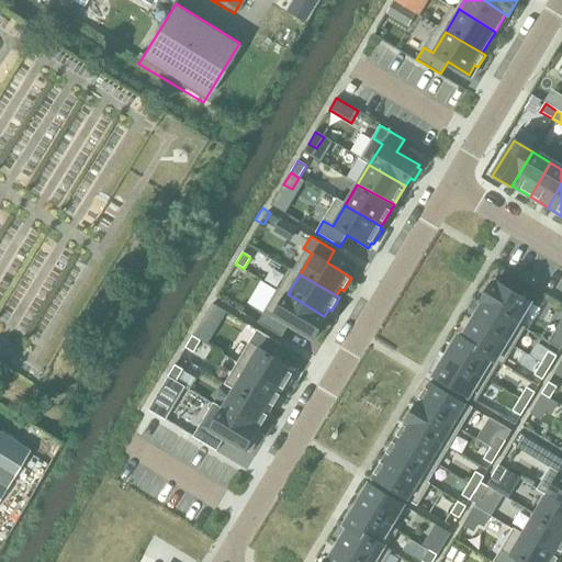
[(492,285),(481,303),(482,304),(518,326),(531,303),(495,282),(493,287),(492,285)]
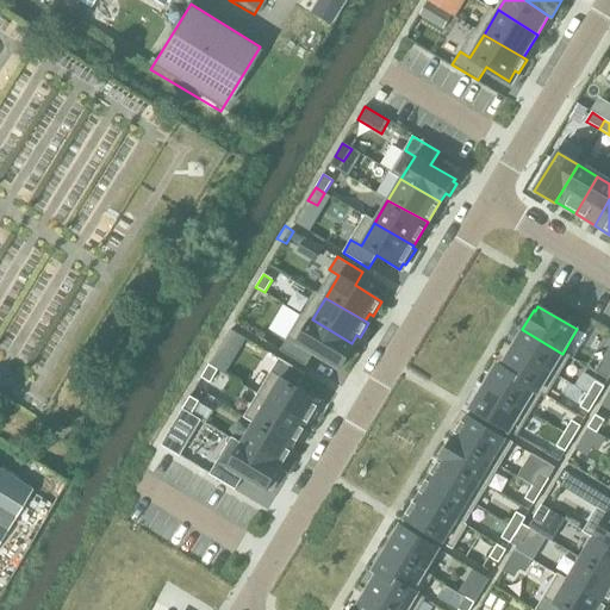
[(288,337),(280,350),(306,366),(313,353),(341,369),(349,355),(346,354),(349,347),(353,349),(355,346),(352,343),(312,319),(298,343),(288,337)]
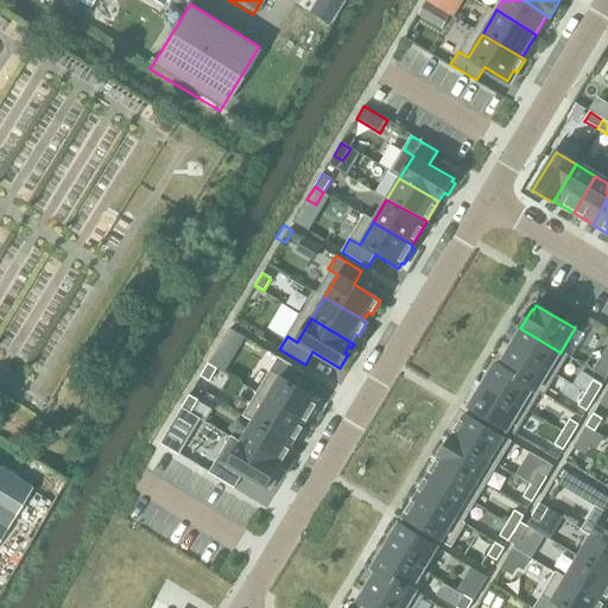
[(230,329),(209,363),(225,373),(246,339),(230,329)]
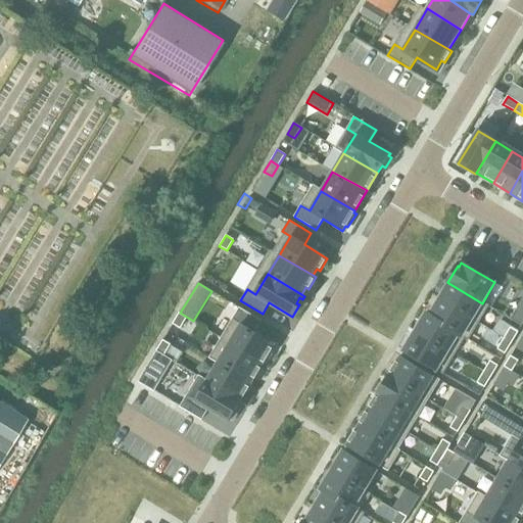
[(448,283),(439,297),(473,318),(482,303),(448,283)]
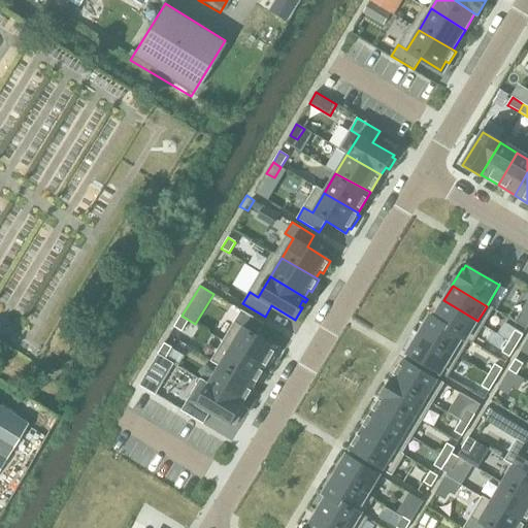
[(443,300),(434,318),(466,339),(477,321),(443,300)]
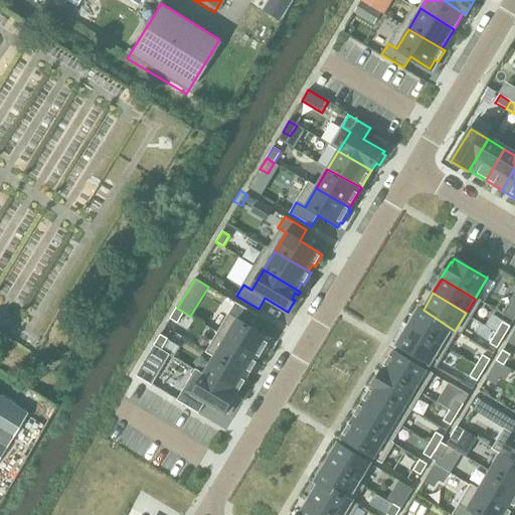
[(514,295),(504,315),(514,321),(514,318),(514,295)]
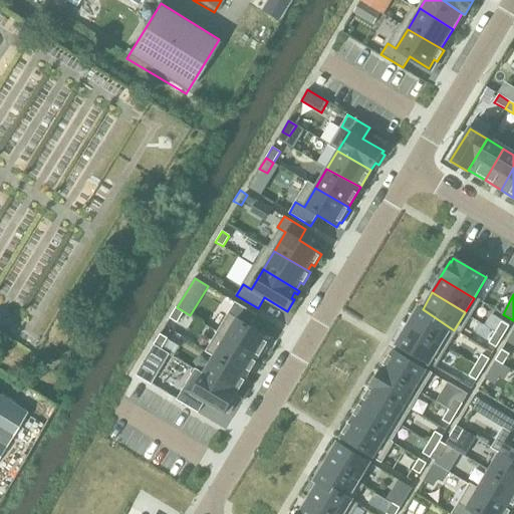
[(237,317),(226,336),(258,356),(259,355),(262,356),(270,343),(267,341),(270,337),(251,325),(257,315),(236,301),(229,312),(237,317)]
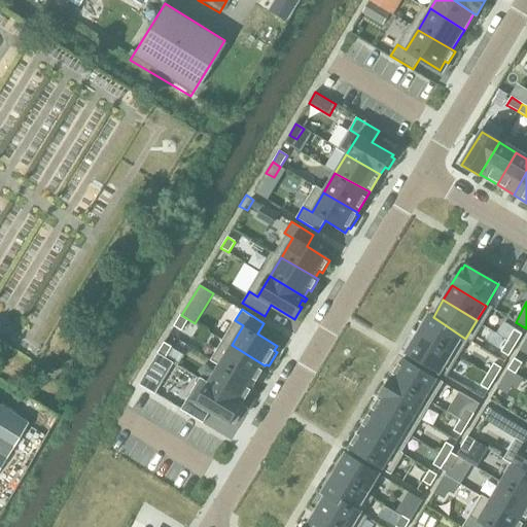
[(181,315),(175,326),(182,330),(188,320),(181,315)]
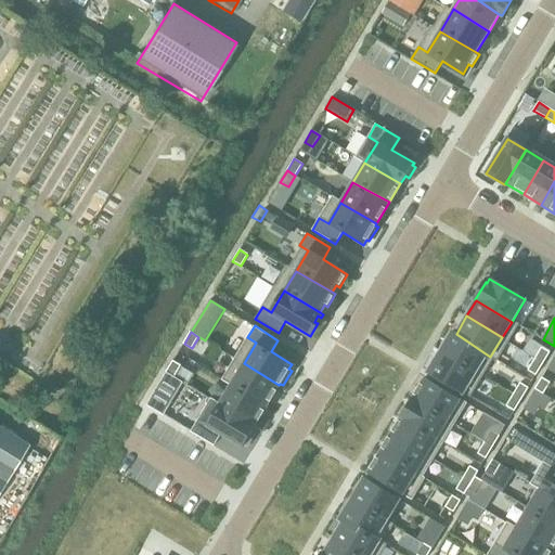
[(452,332),(440,351),(475,374),(487,355),(452,332)]
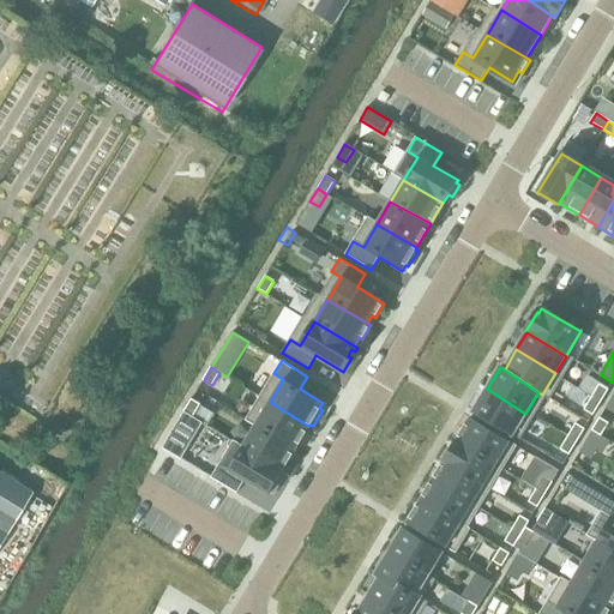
[(600,384),(591,397),(601,402),(608,390),(600,384)]
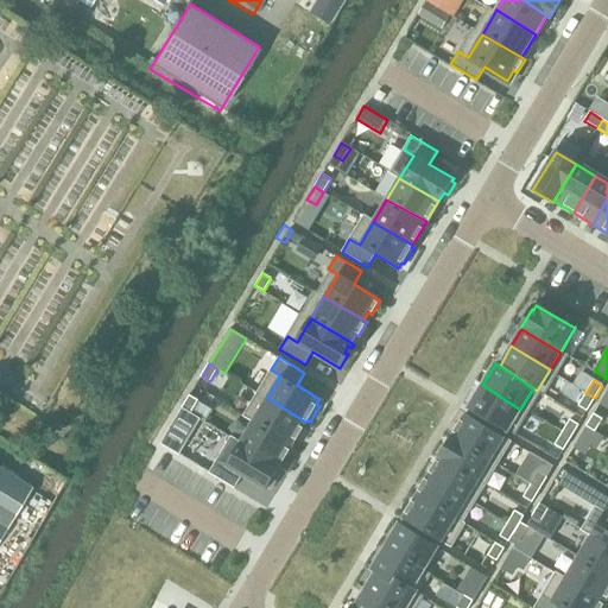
[(482,385),(469,407),(508,430),(520,410),(482,385)]
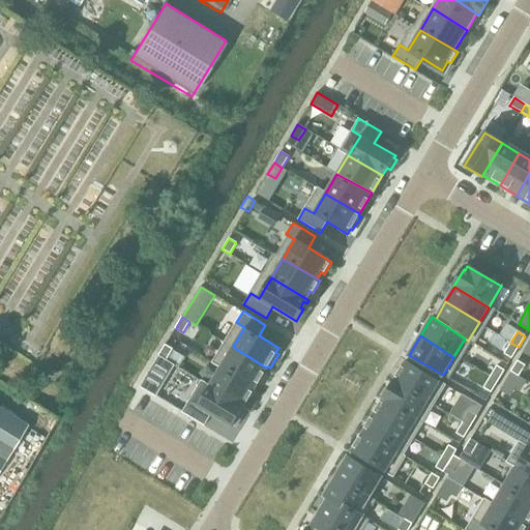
[(159,341),(153,352),(160,356),(168,346),(159,341)]
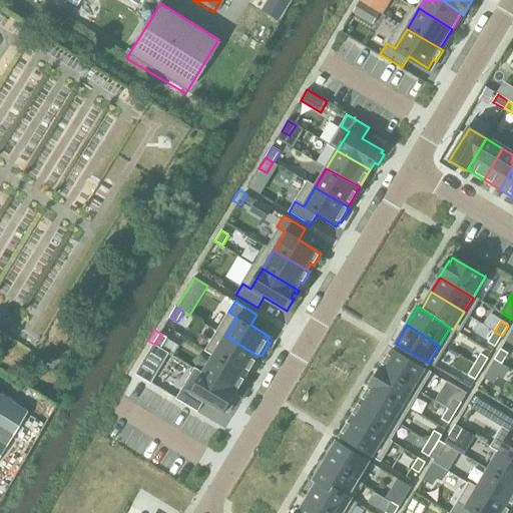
[(494,332),(488,342),(496,347),(502,336),(494,332)]
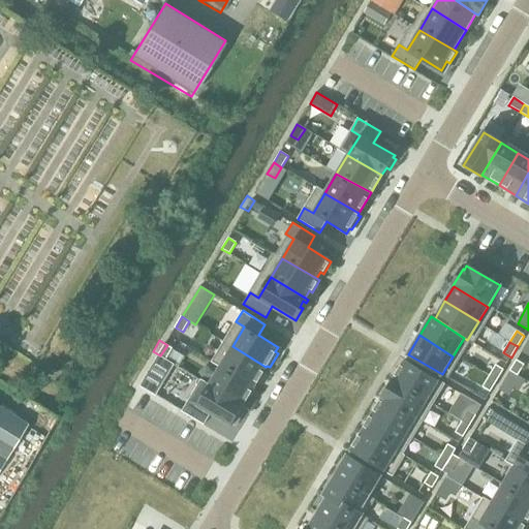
[(232,346),(221,366),(254,386),(266,367),(232,346)]
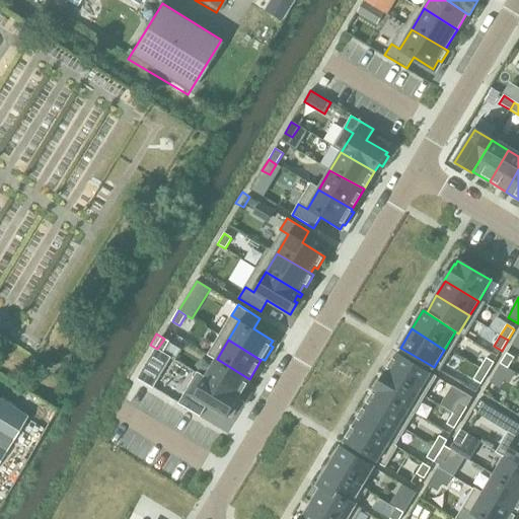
[(150,345),(132,373),(145,381),(161,353),(150,345)]
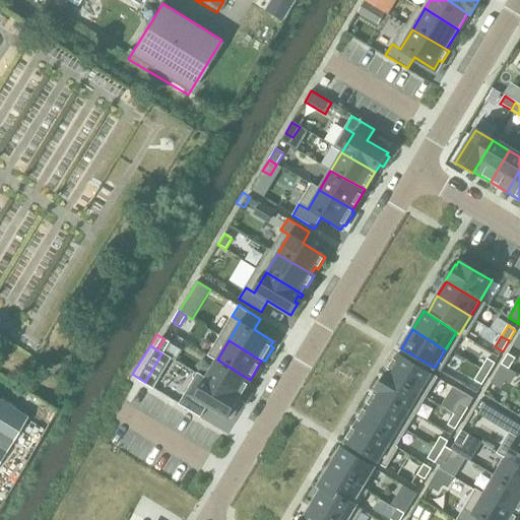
[(398,353),(386,373),(419,393),(432,374),(398,353)]
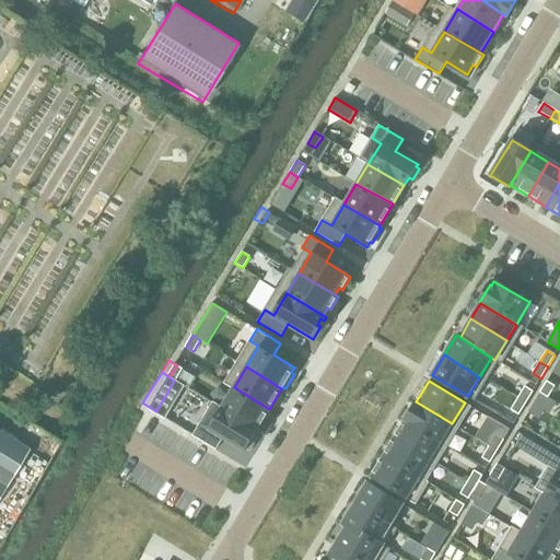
[(547,381),(540,393),(548,397),(556,386),(547,381)]
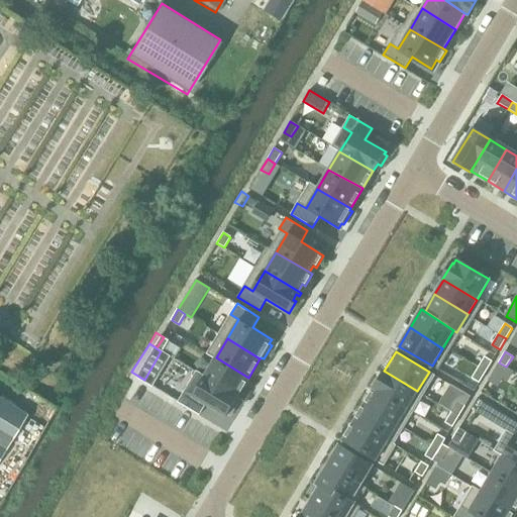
[(485,356),(479,368),(486,372),(493,360),(485,356)]
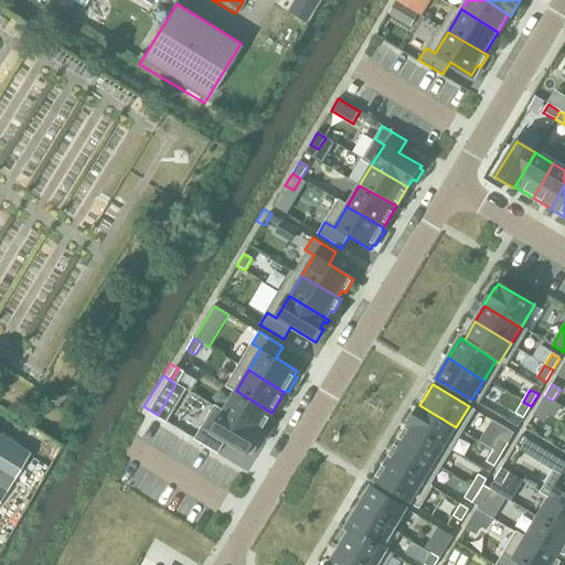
[(236,391),(223,411),(259,433),(272,413),(236,391)]
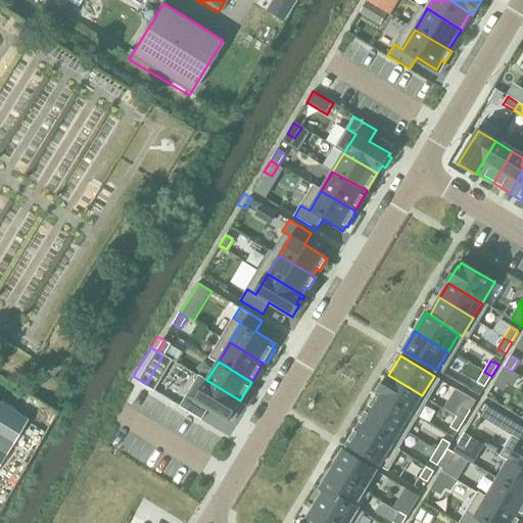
[(505,367),(497,377),(506,382),(512,371),(505,367)]
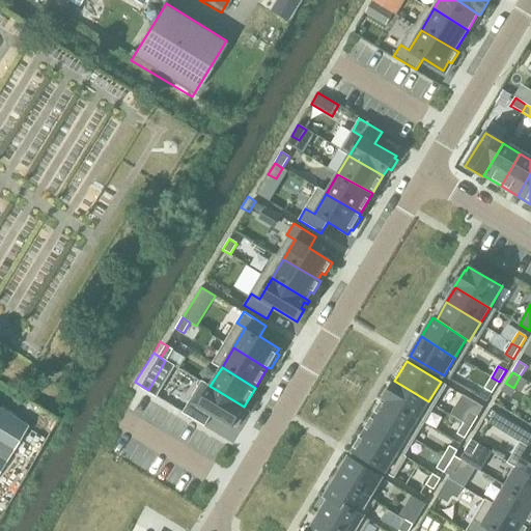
[(492,378),(484,388),(493,393),(499,382),(492,378)]
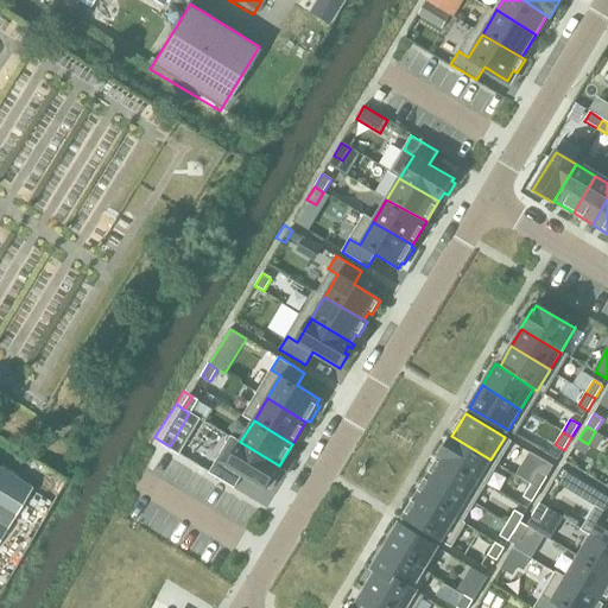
[(450,436),(439,455),(439,456),(479,480),(491,460),(451,436),(450,436)]
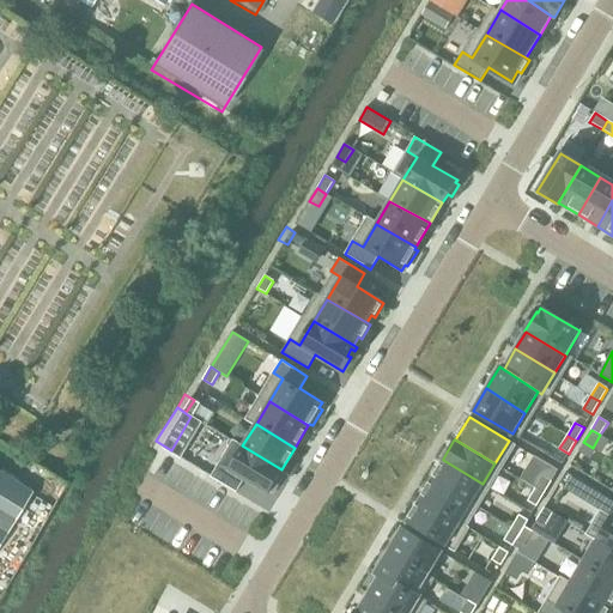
[(219,463),(211,477),(236,492),(244,479),(268,493),(283,471),(281,469),(242,445),(229,469),(219,463)]
